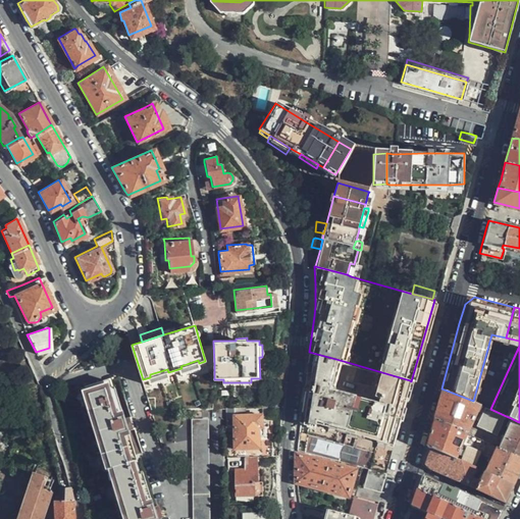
[(200,343),(205,361),(209,360),(209,366),(214,364),(213,343),(200,343)]
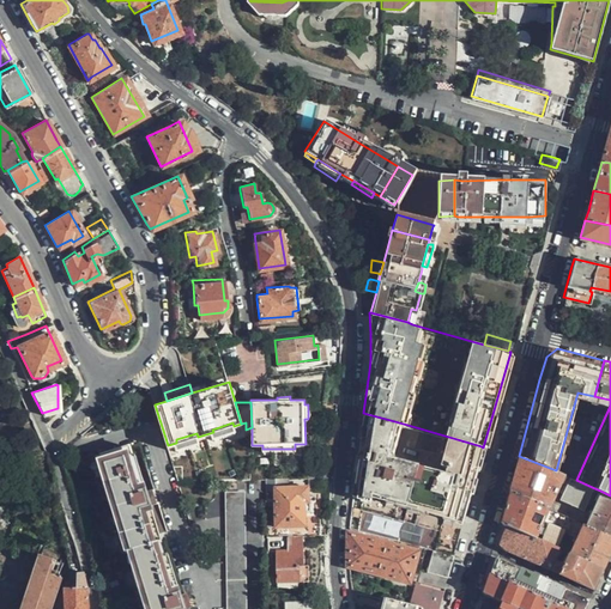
[(452,553),(482,446),(416,427),(411,445),(442,454),(437,470),(389,457),(399,422),(363,413),(360,430),(355,462),(351,480),(348,503),(345,523),(405,540),(416,543),(431,547),(452,553)]
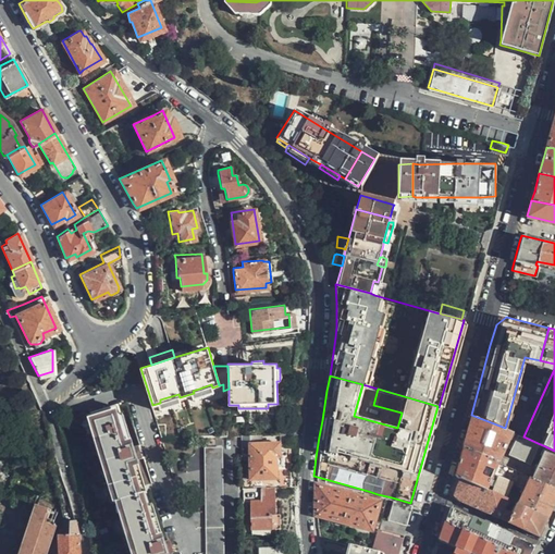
[(34,396),(27,381),(17,384),(24,399),(34,396)]
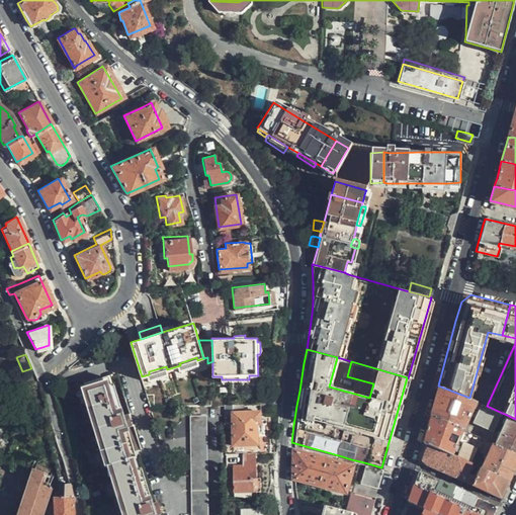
[(179,363),(180,365),(181,369),(199,363),(197,360),(196,357),(179,363)]
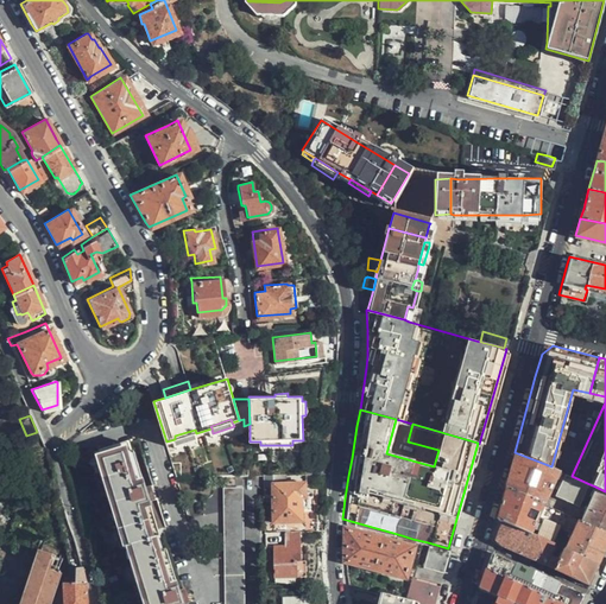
[(175,436),(175,439),(177,445),(197,438),(196,433),(195,430),(175,436)]
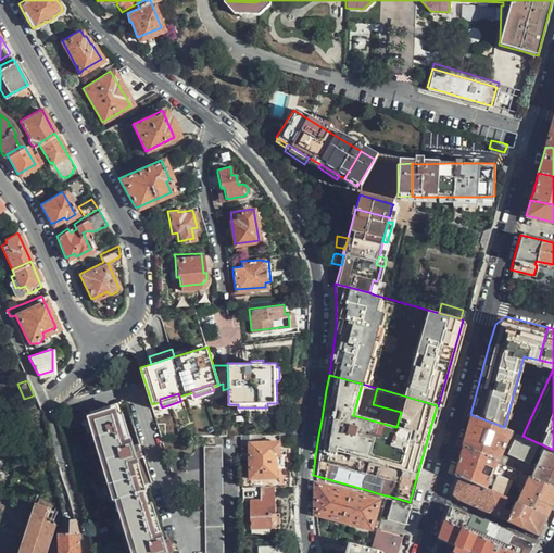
[(160,552),(161,552),(164,551),(160,537),(155,538),(141,491),(139,490),(129,459),(134,457),(128,441),(124,442),(115,413),(117,412),(115,404),(90,412),(117,498),(118,497),(135,552),(160,552)]
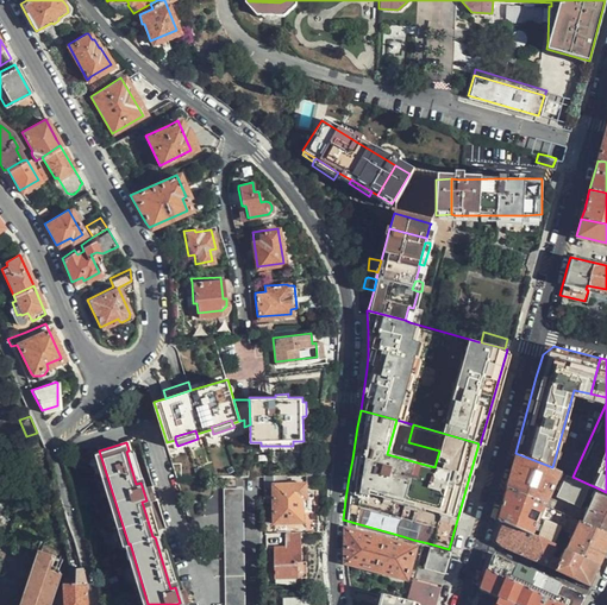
[(552,467),(515,453),(508,478),(506,486),(544,503),(552,485),(558,471),(552,467)]
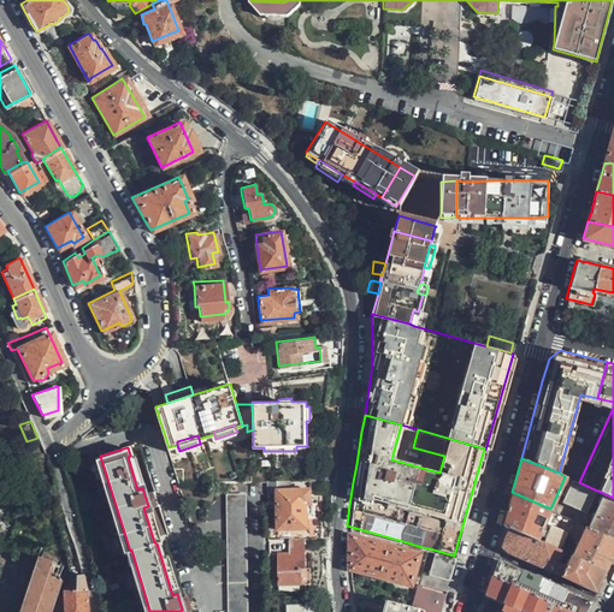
[(565,476),(559,491),(564,494),(561,500),(585,511),(595,489),(579,482),(565,476)]
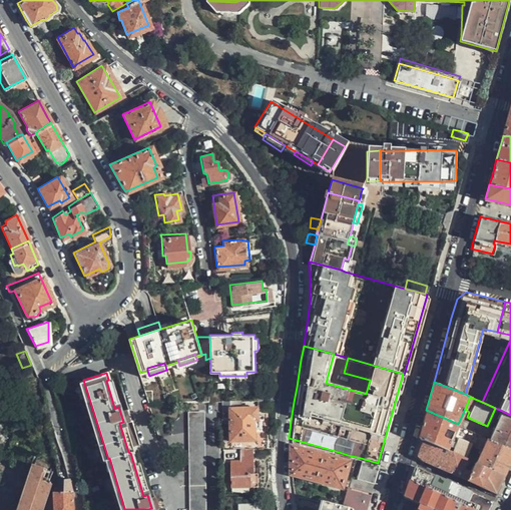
[(256,410),(256,399),(221,401),(221,420),(228,420),(228,439),(252,440),(252,447),(265,446),(265,411),(256,410)]
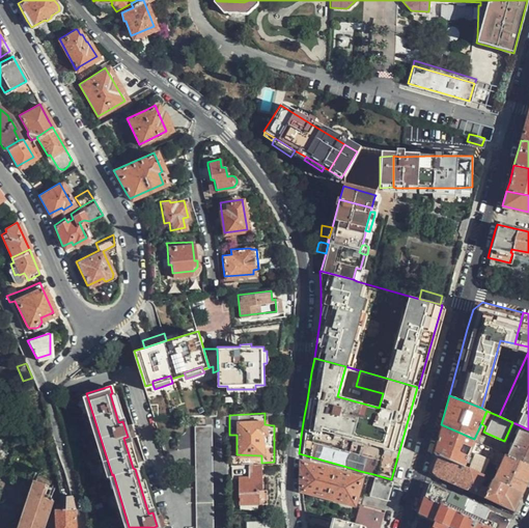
[(474,439),(441,424),(435,446),(433,452),(437,453),(462,465),(464,463),(474,439)]
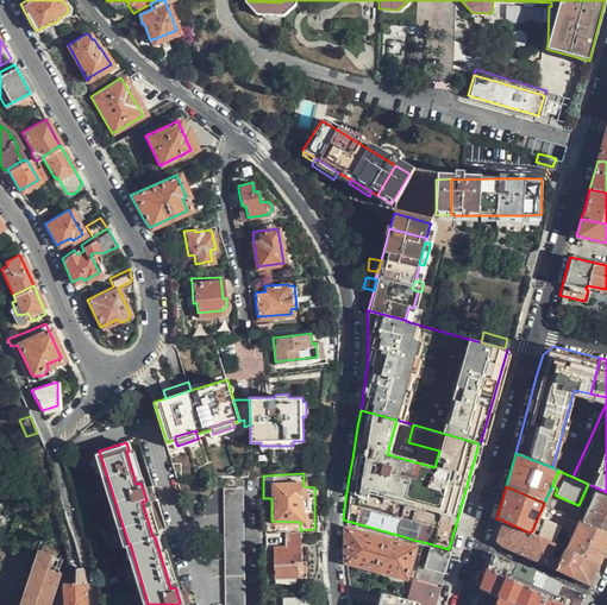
[(242,604),(242,487),(223,489),(224,604),(242,604)]
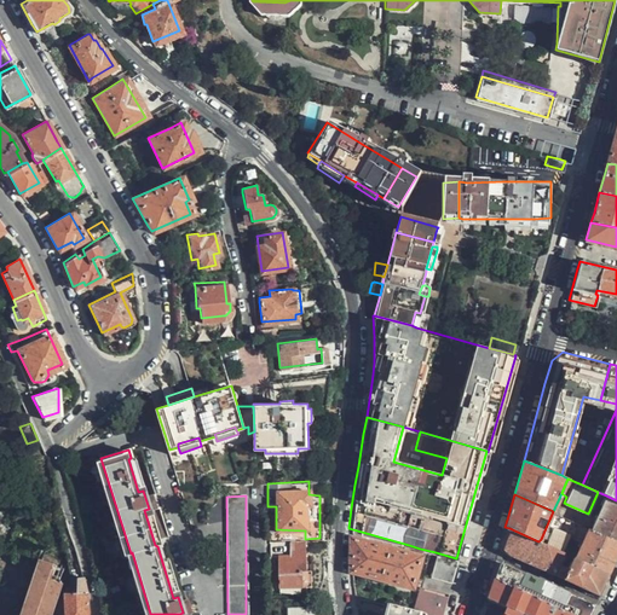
[(616,500),(606,495),(590,529),(616,540),(616,500)]
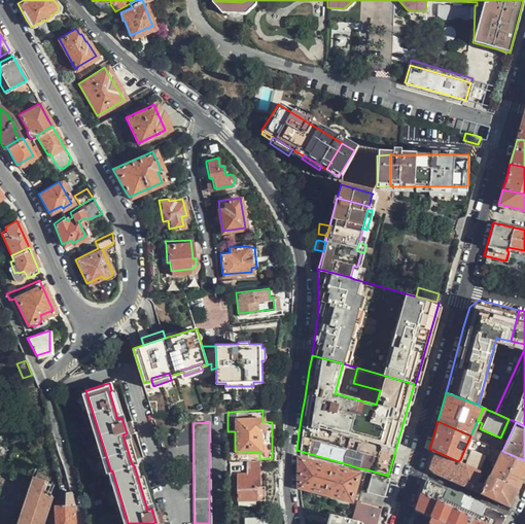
[(45,461),(53,460),(48,433),(42,434),(45,461)]
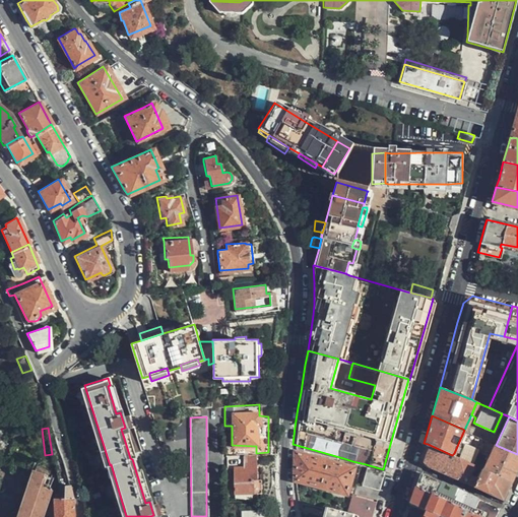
[(517,454),(496,445),(482,439),(478,450),(488,455),(481,467),(510,480),(517,462),(517,454)]
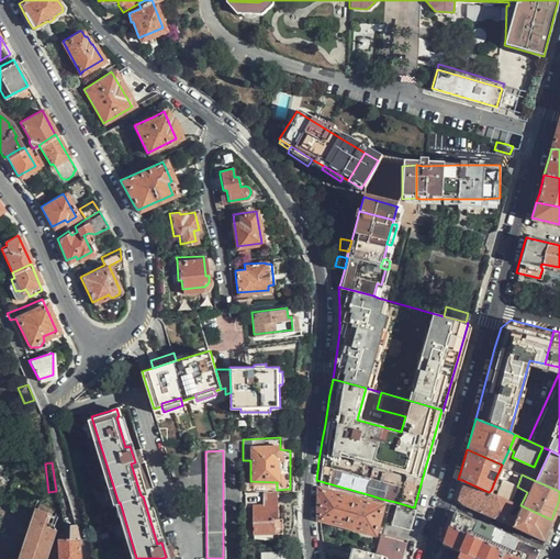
[(494,492),(510,500),(517,483),(512,480),(511,482),(501,478),(494,492)]
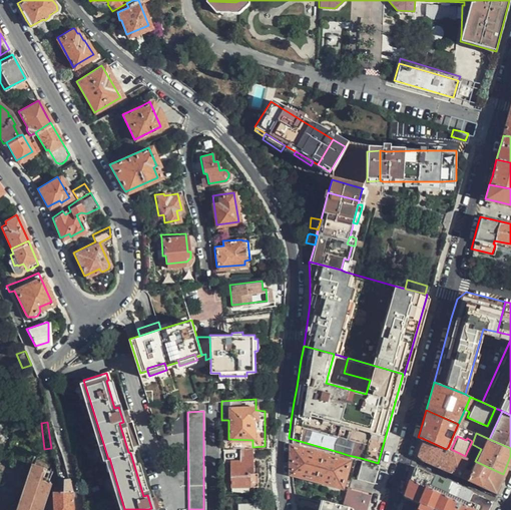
[(446,449),(422,438),(416,454),(422,459),(428,462),(467,480),(471,471),(463,467),(467,457),(465,456),(451,449),(448,447),(446,449)]
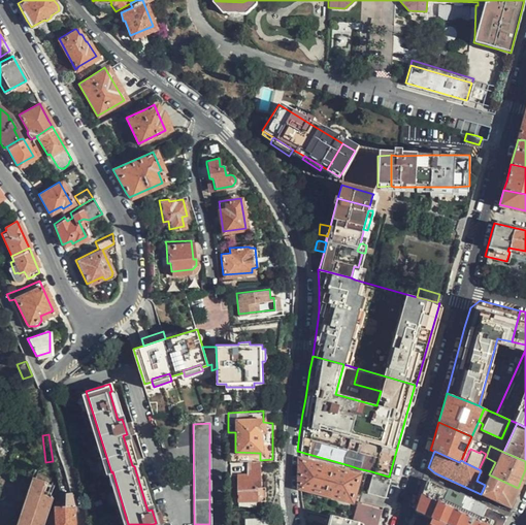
[(297,458),(298,485),(350,499),(358,468),(349,465),(348,472),(297,458)]
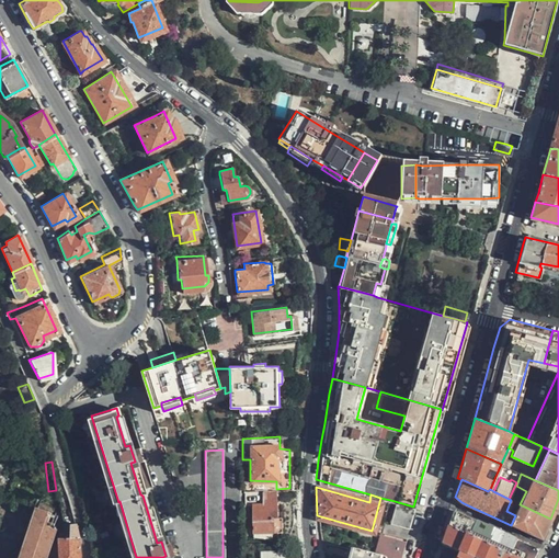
[(29,526),(29,527),(32,526),(37,524),(38,525),(43,526),(44,525),(45,525),(46,527),(54,523),(56,524),(61,522),(56,490),(48,491),(46,491),(38,492),(36,498),(29,526)]
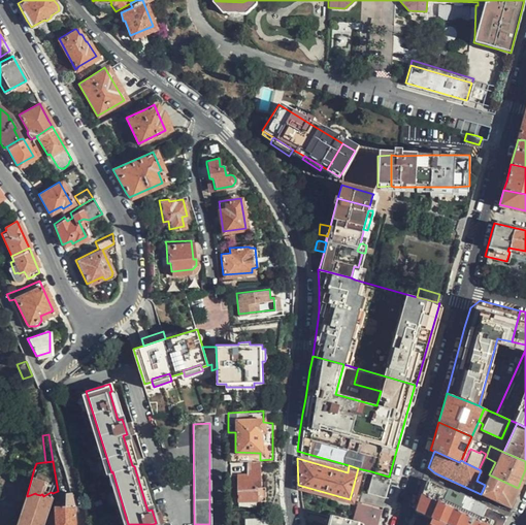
[(260,500),(260,468),(247,468),(247,466),(234,466),(234,472),(236,473),(236,500),(260,500)]
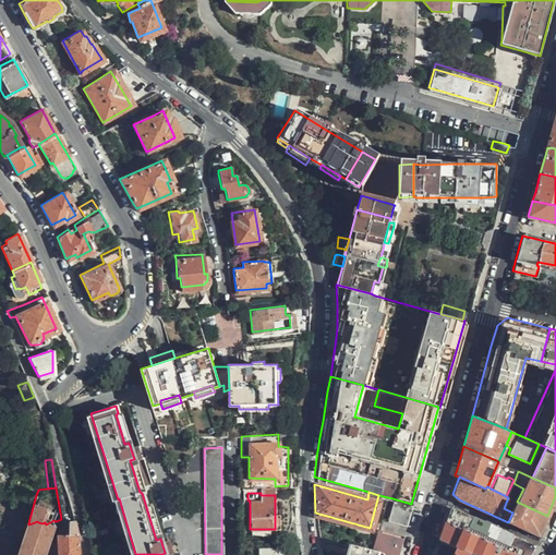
[(406,523),(411,504),(393,498),(387,518),(406,523)]
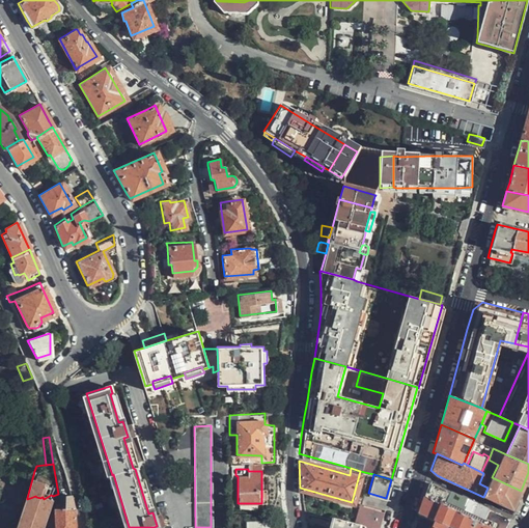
[(511,509),(521,491),(492,477),(488,488),(483,497),(511,509)]
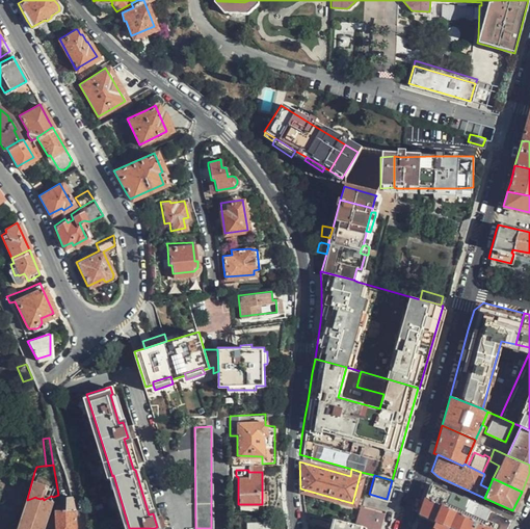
[(423,496),(493,528),(504,528),(509,519),(500,514),(428,482),(423,496)]
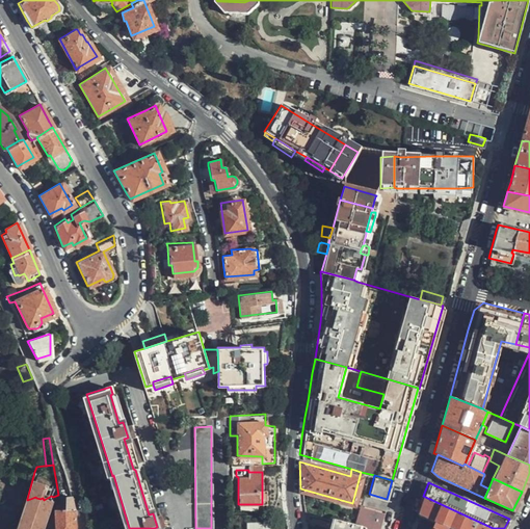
[(76,528),(74,509),(71,495),(64,496),(63,507),(55,510),(55,528),(76,528)]
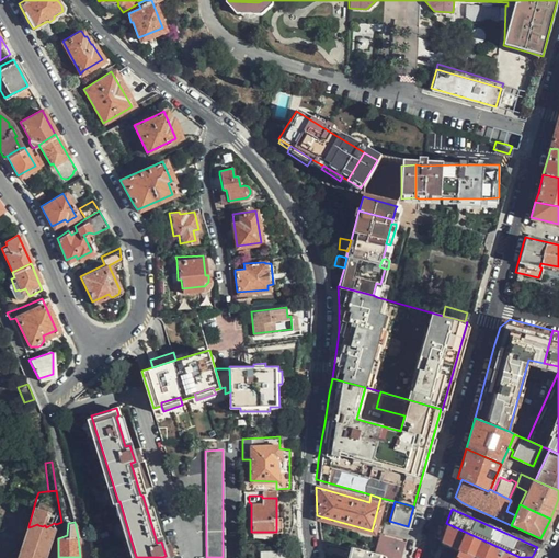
[(520,557),(446,523),(441,542),(458,550),(457,554),(456,556),(438,548),(435,557),(520,557)]
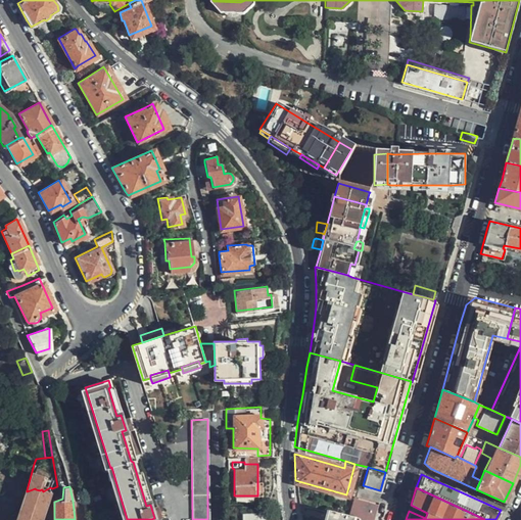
[(40,519),(41,519),(42,519),(43,516),(41,515),(44,507),(45,508),(47,503),(46,502),(46,499),(47,498),(47,497),(46,495),(43,491),(42,489),(41,489),(40,490),(36,489),(35,488),(30,490),(27,491),(26,494),(24,494),(22,500),(20,508),(19,508),(18,511),(19,511),(16,519),(15,519),(14,519),(40,519)]
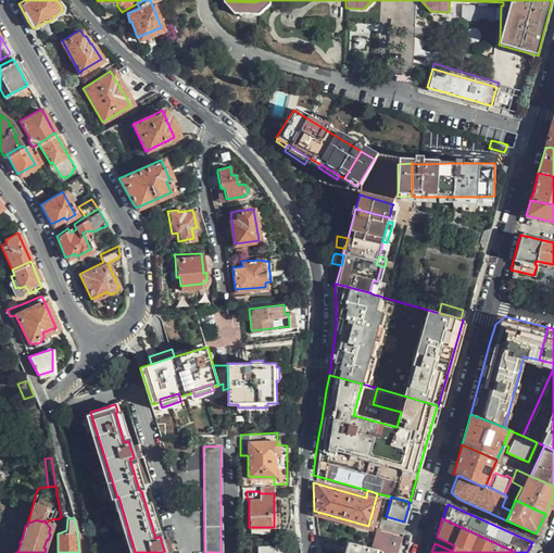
[(368,548),(389,552),(394,552),(400,535),(374,528),(368,548)]
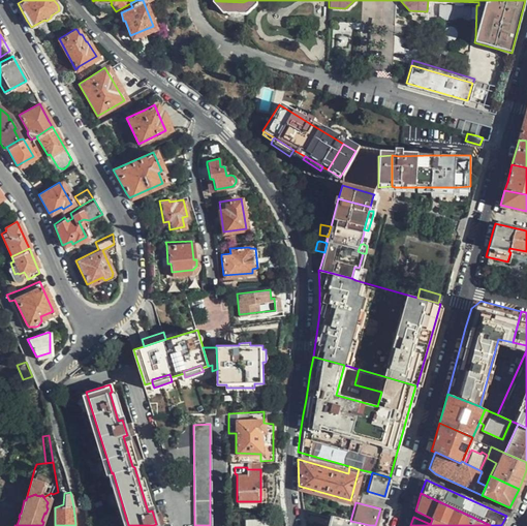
[(370,525),(350,521),(301,507),(302,516),(304,525),(370,525)]
